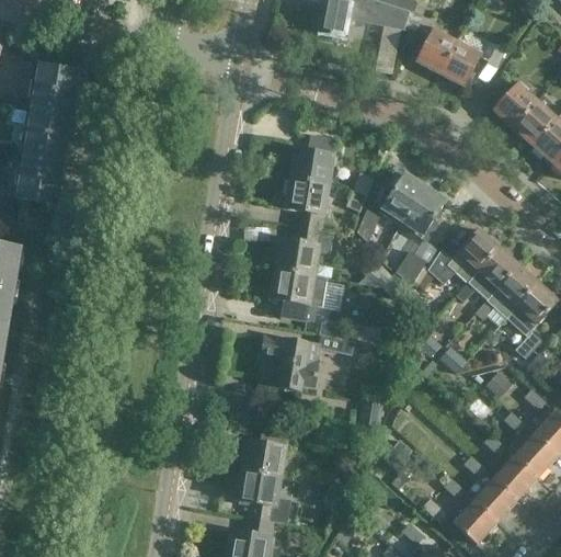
[(346,37),(353,0),(322,0),(318,32),(346,37)]
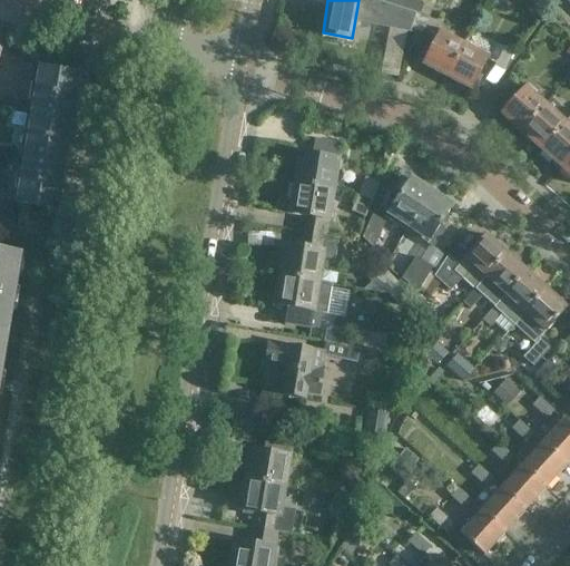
[(420,11),(424,0),(385,0),(400,5),(420,11)]
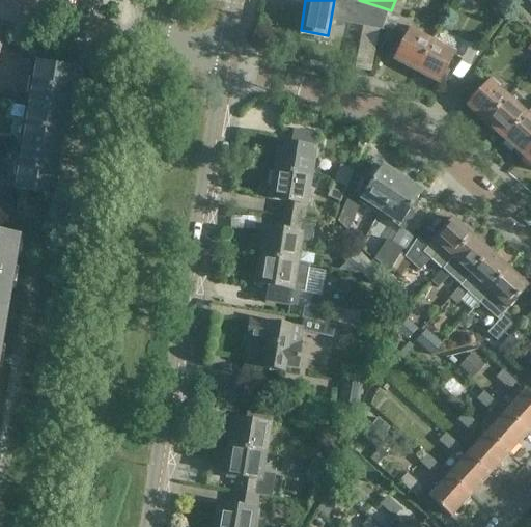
[(393,57),(416,70),(431,39),(418,32),(420,29),(412,24),(393,57)]
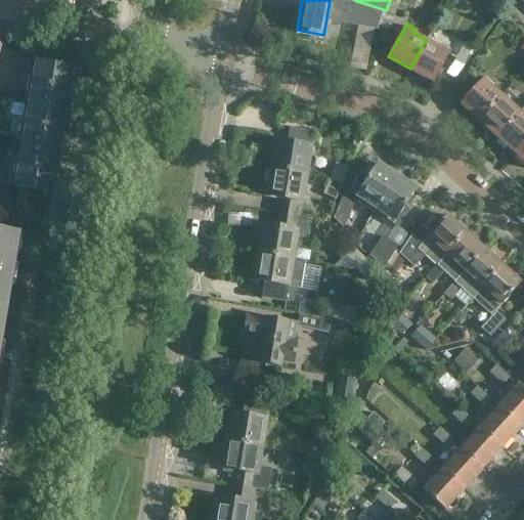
[(426,39),(410,69),(432,80),(449,47),(441,43),(439,46),(426,39)]
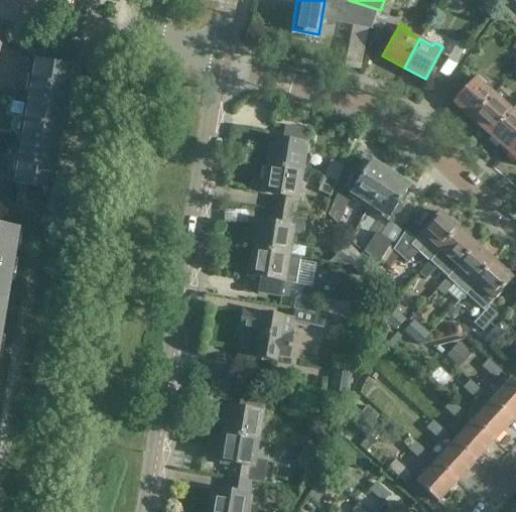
[(65,107),(72,67),(35,60),(33,73),(27,72),(24,89),(30,90),(28,101),(65,107)]
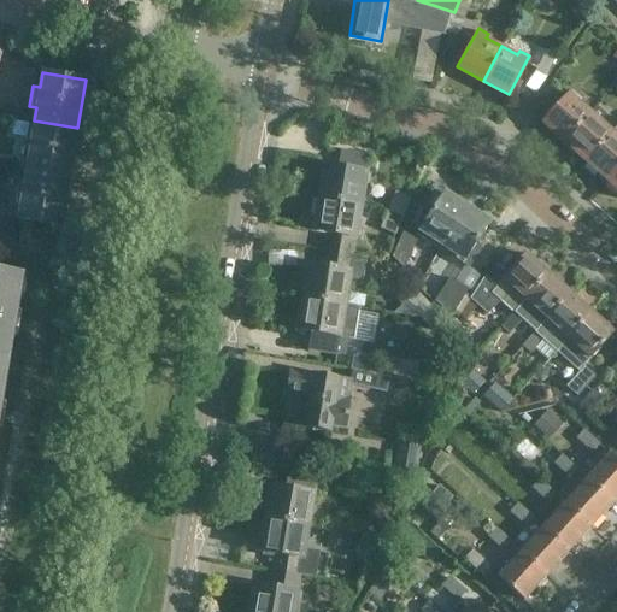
[(541,119),(563,140),(589,111),(577,100),(581,96),(570,88),(541,119)]
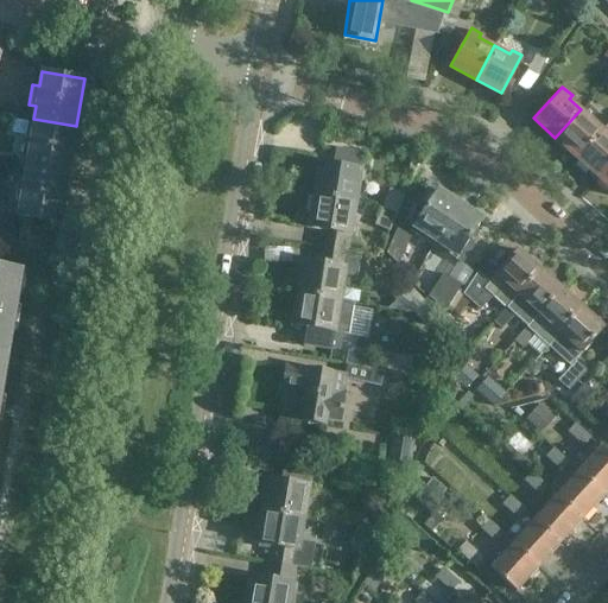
[(581,109),(555,138),(576,157),(602,128),(581,109)]
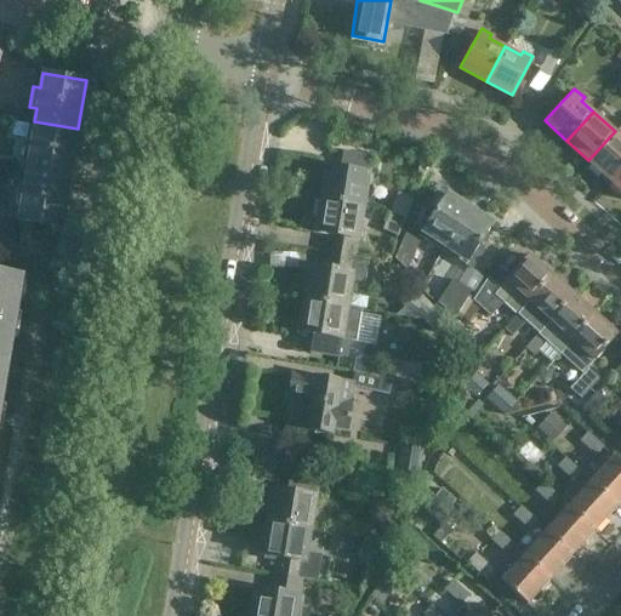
[(69,176),(78,129),(34,121),(32,135),(24,133),(21,155),(28,157),(27,169),(69,176)]
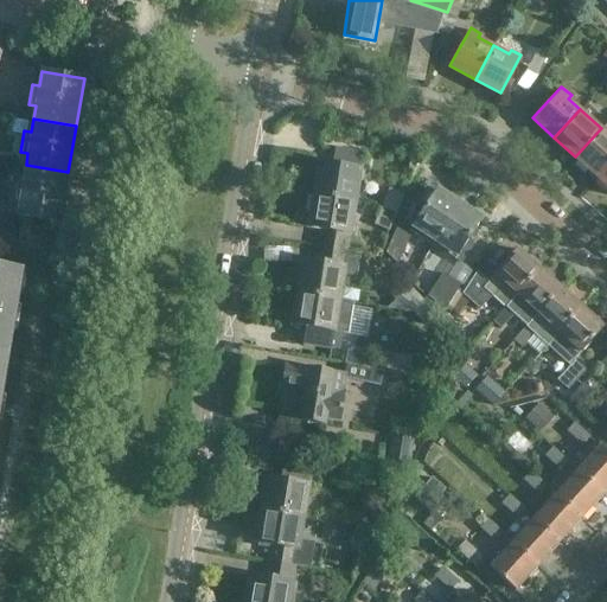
[(606,133),(601,128),(575,157),(596,175),(606,162),(606,133)]
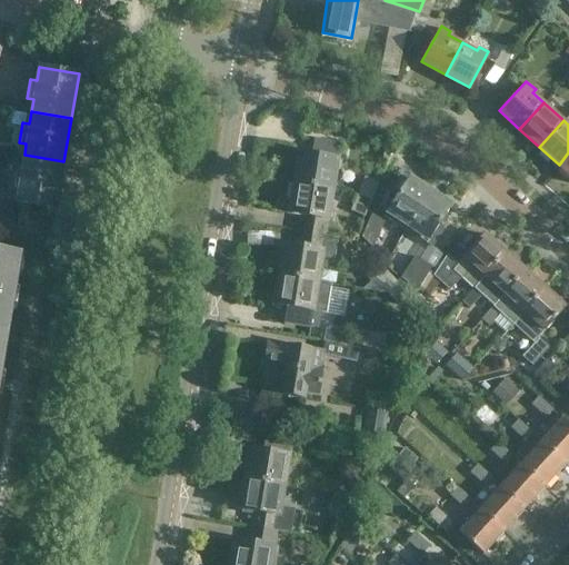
[(299,151),(295,182),(333,189),(337,167),(341,167),(342,158),(338,158),(341,142),(315,138),(312,154),(299,151)]
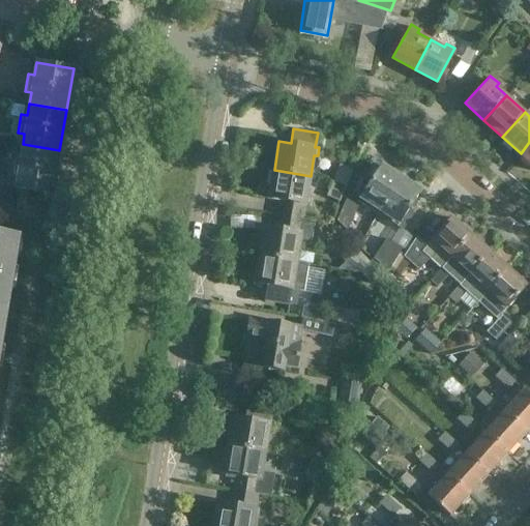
[(529,142),(521,153),(529,162),(529,142)]
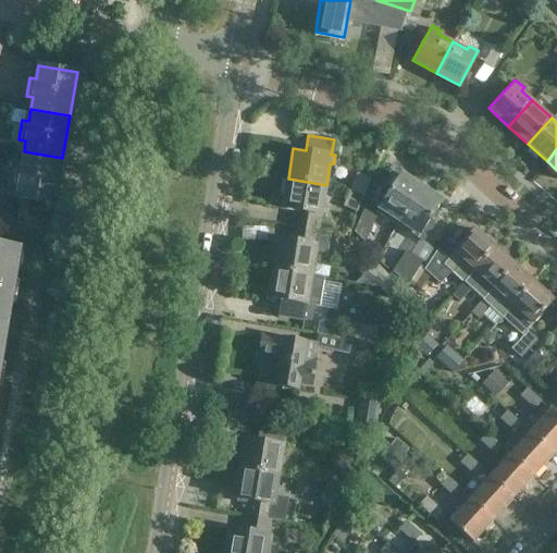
[(54,201),(62,158),(24,151),(22,164),(15,162),(12,182),(19,183),(16,195),(49,200),(54,201)]
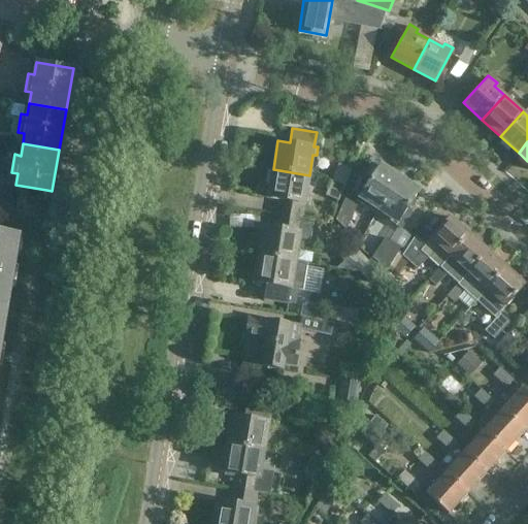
[(372,174),(358,197),(357,198),(376,210),(400,175),(381,163),(380,165),(373,161),(367,171),(372,174)]
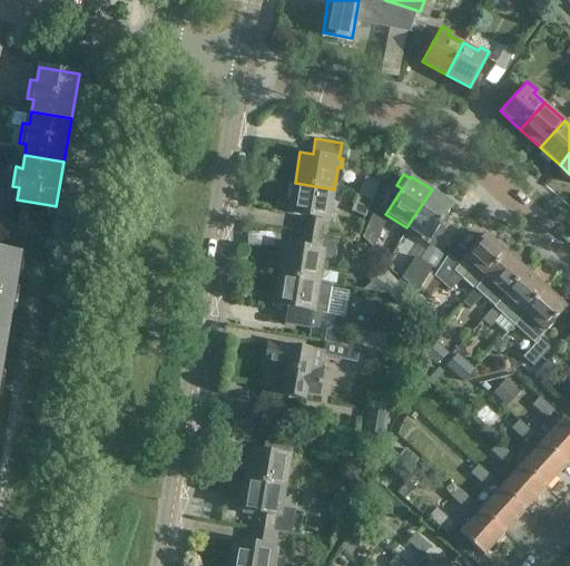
[(365,214),(380,181),(365,175),(351,208),(365,214)]
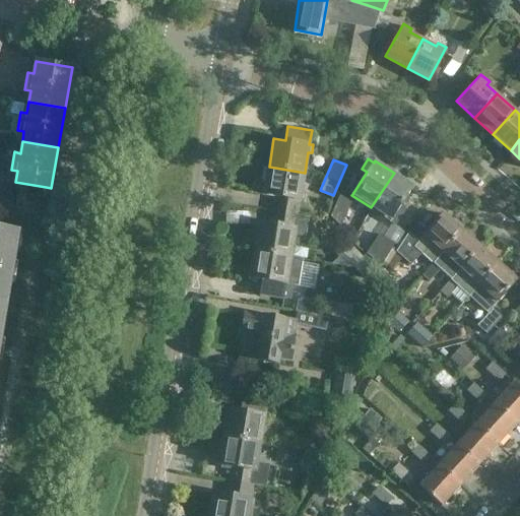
[(305,173),(269,167),(264,194),(276,196),(274,210),(298,214),(301,197),(304,198),(306,191),(302,190),(305,173)]
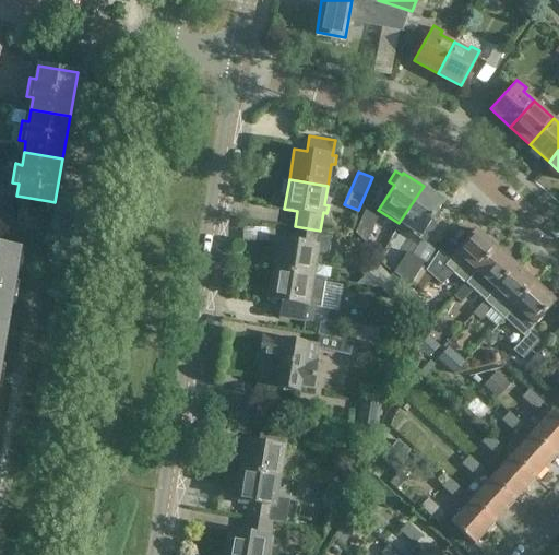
[(424,186),(399,223),(425,240),(437,223),(430,219),(443,199),(424,186)]
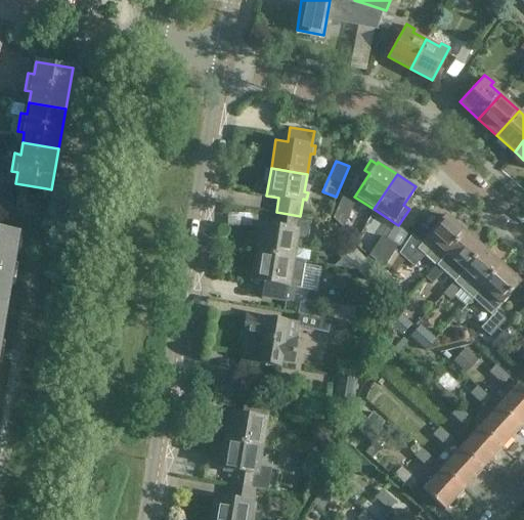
[(0,195),(10,197),(12,182),(0,179),(0,195)]
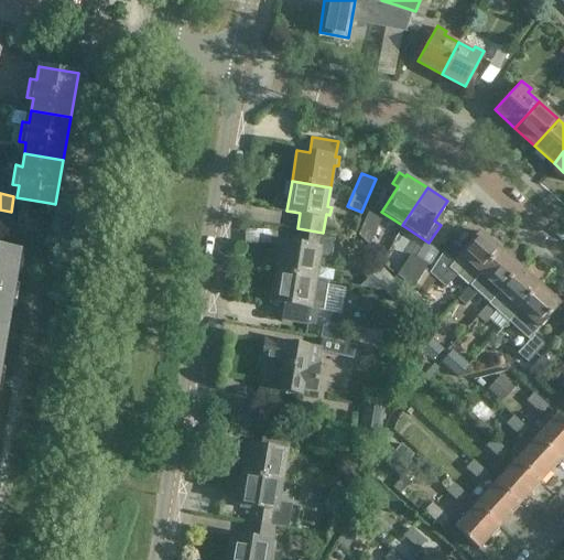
[(382,215),(369,210),(358,233),(370,244),(382,215)]
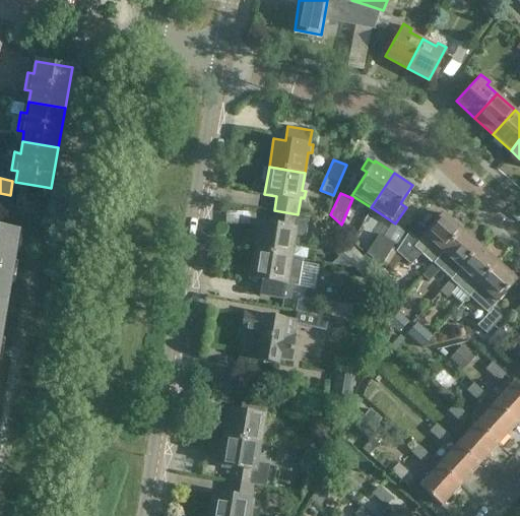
[(309,216),(298,214),(274,210),(272,223),(260,221),(255,250),(290,256),(294,236),(298,236),(305,237),(309,216)]
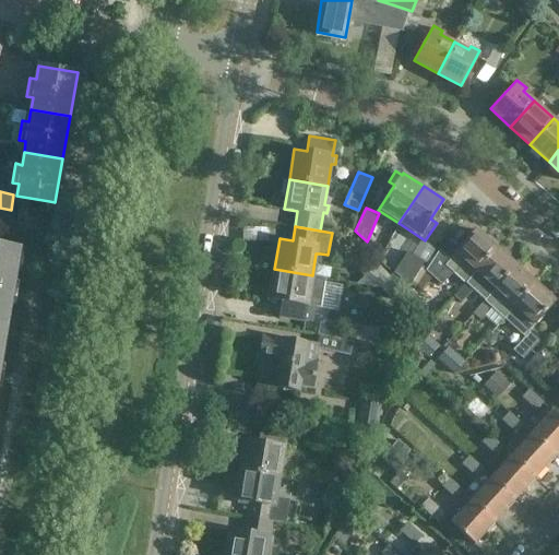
[(455,250),(456,251),(451,258),(440,248),(426,269),(442,283),(453,270),(465,281),(453,294),(463,303),(475,288),(466,281),(474,272),(496,246),(475,227),(455,250)]
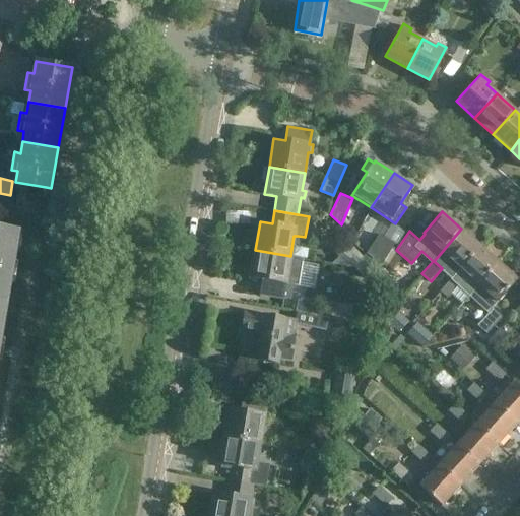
[(20,251),(23,237),(17,236),(17,232),(0,229),(0,335),(14,250),(20,251)]
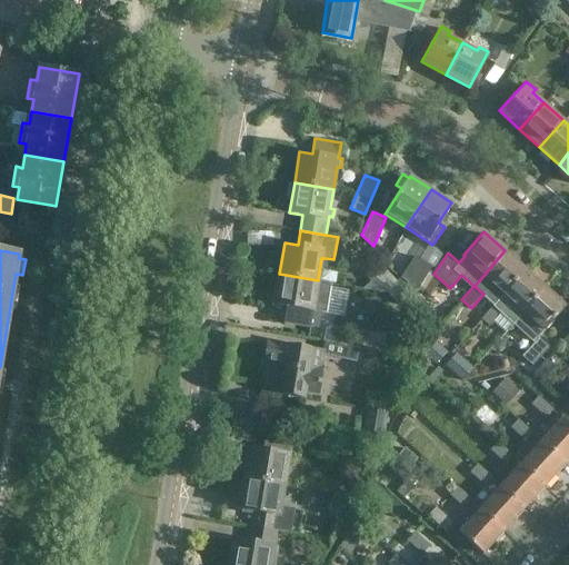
[(523,268),(505,250),(482,277),(490,284),(492,281),(503,291),(523,268)]
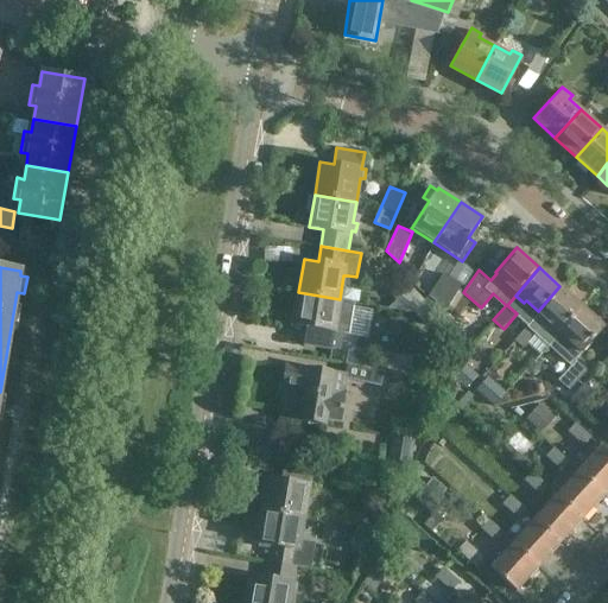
[(447,306),(462,283),(443,271),(428,294),(447,306)]
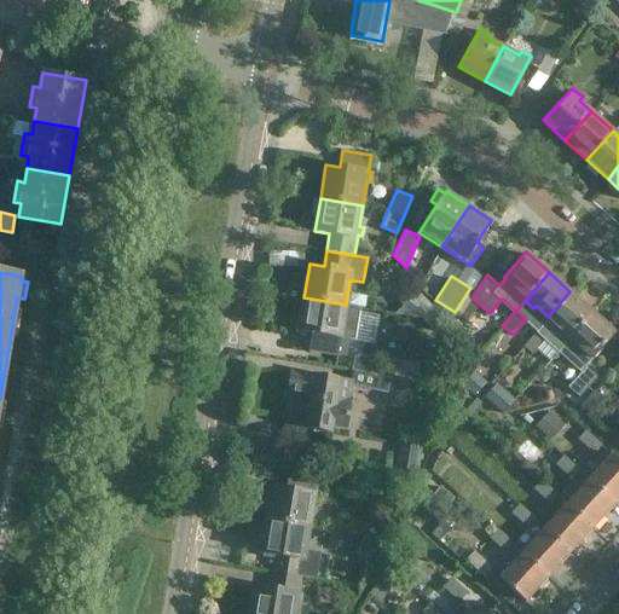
[(422,317),(434,306),(418,289),(406,301),(422,317)]
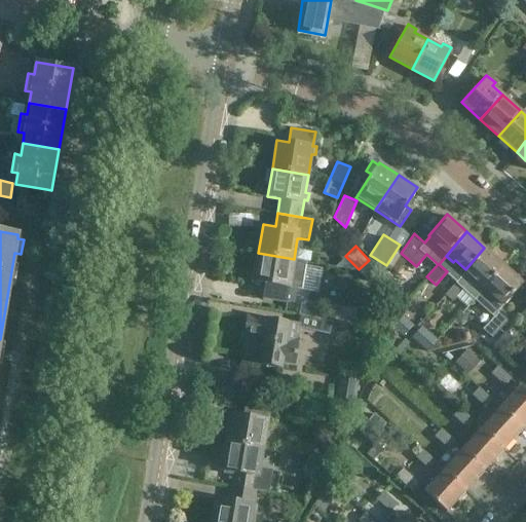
[(474,297),(502,264),(484,248),(465,269),(466,270),(456,281),(455,280),(445,293),(452,299),(462,287),(464,289),(474,297)]
